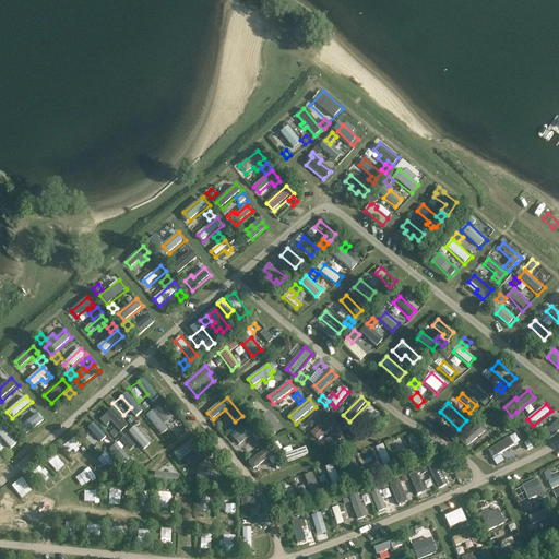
[(321,411),(316,415),(320,420),(325,416),(321,411)]
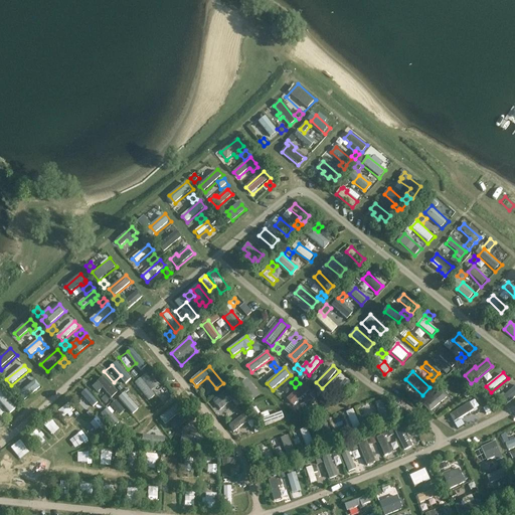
[(23,400),(42,387),(38,379),(18,392),(23,400)]
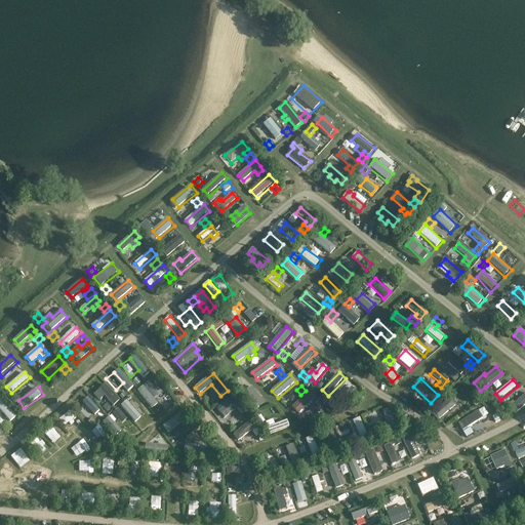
[(252,387),(241,395),(253,412),(259,408),(253,400),(258,396),(252,387)]
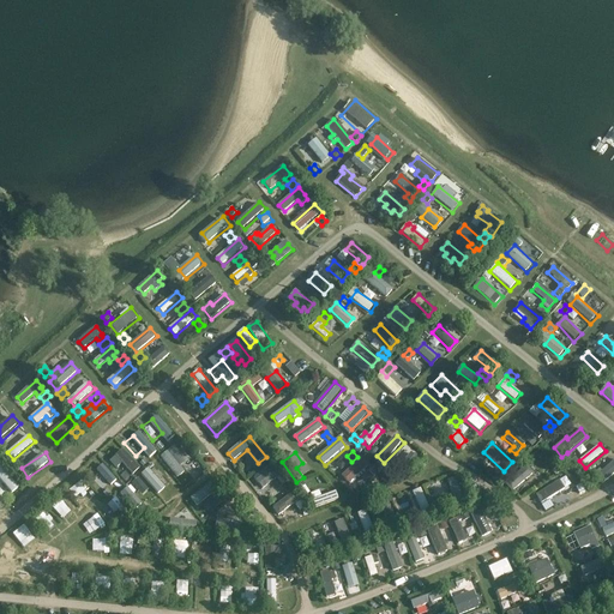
[(572,453),(567,457),(573,464),(578,461),(572,453)]
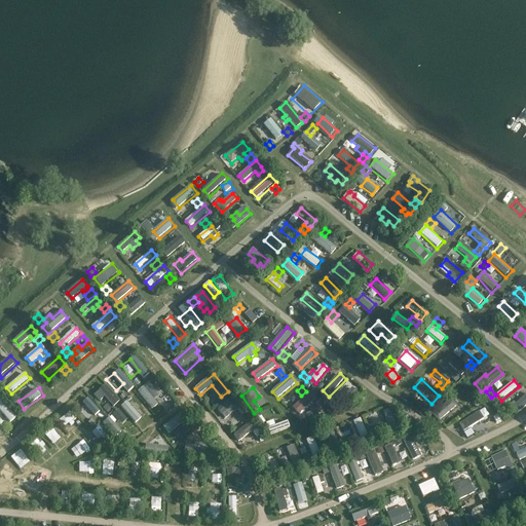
[(311,390),(295,408),(302,414),(318,397),(311,390)]
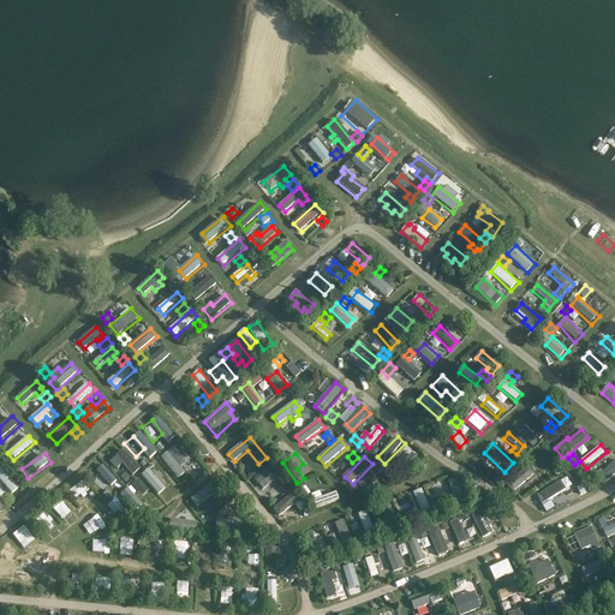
[(402,460),(399,465),(408,473),(417,461),(412,457),(407,464),(402,460)]
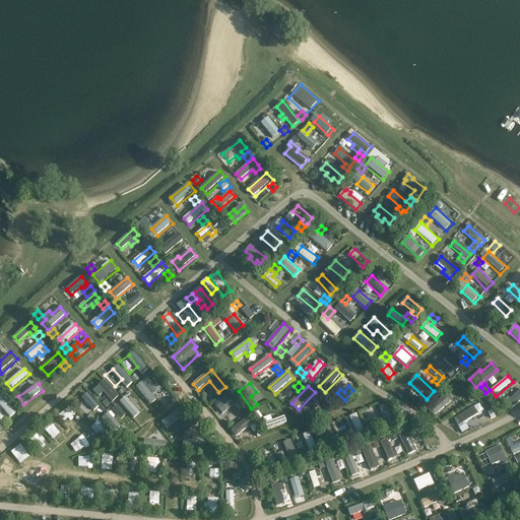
[(290,389),(284,394),(288,399),(295,394),(290,389)]
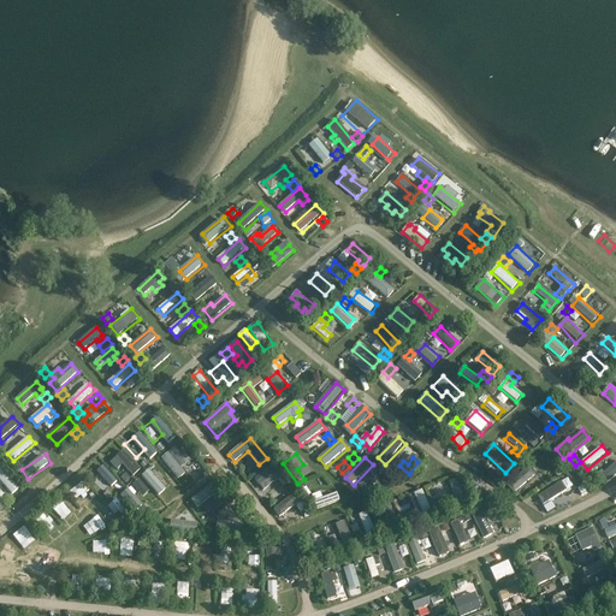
[(600,472),(594,477),(603,486),(615,474),(615,461),(603,474),(600,472)]
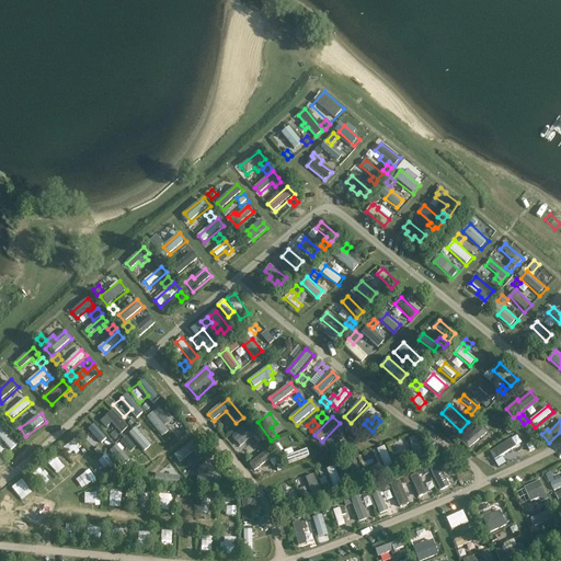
[(248,425),(232,437),(236,443),(252,430),(248,425)]
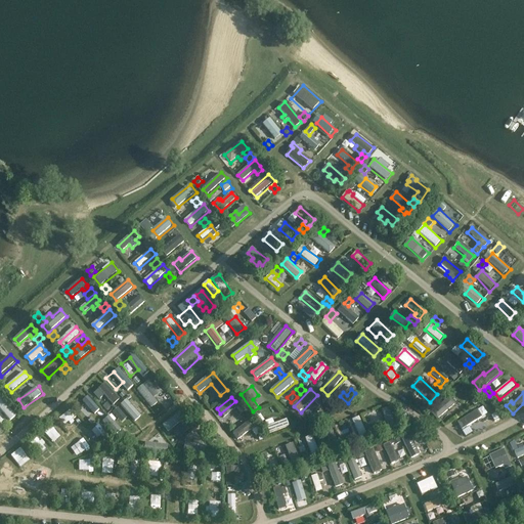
[(318,398),(314,401),(318,406),(322,402),(318,398)]
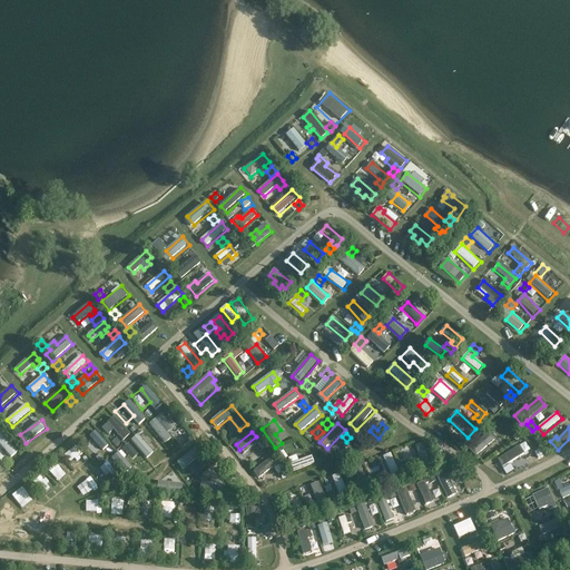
[(517,433),(511,438),(517,442),(521,438),(517,433)]
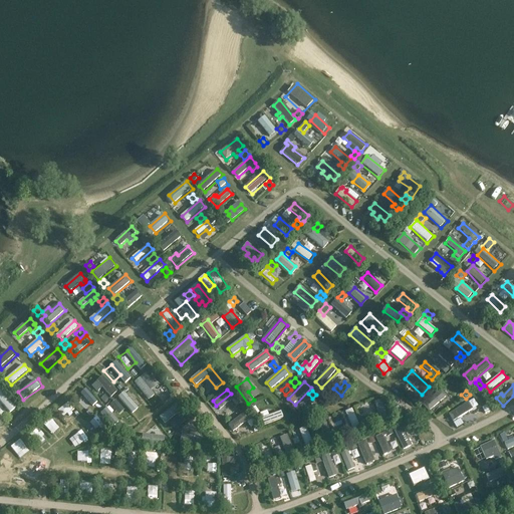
[(415,392),(411,397),(415,401),(419,396),(415,392)]
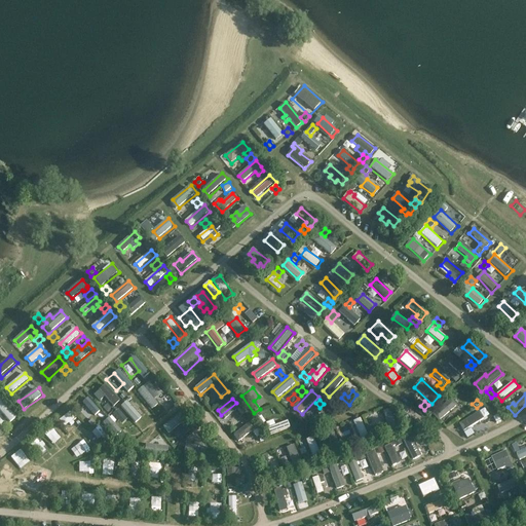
[(503,401),(499,405),(504,410),(509,406),(503,401)]
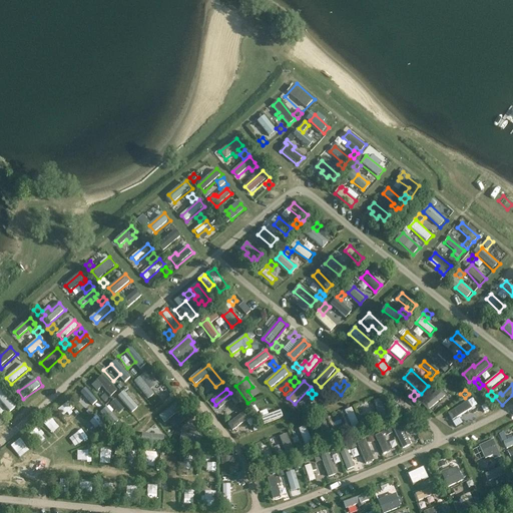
[(0,413),(14,404),(9,396),(0,402),(0,413)]
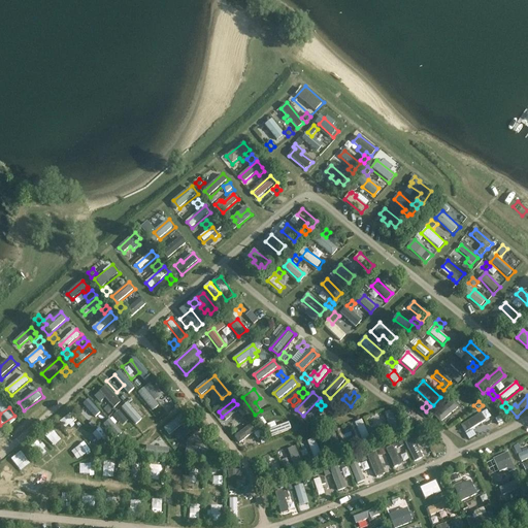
[(166,409),(159,416),(165,424),(172,418),(166,409)]
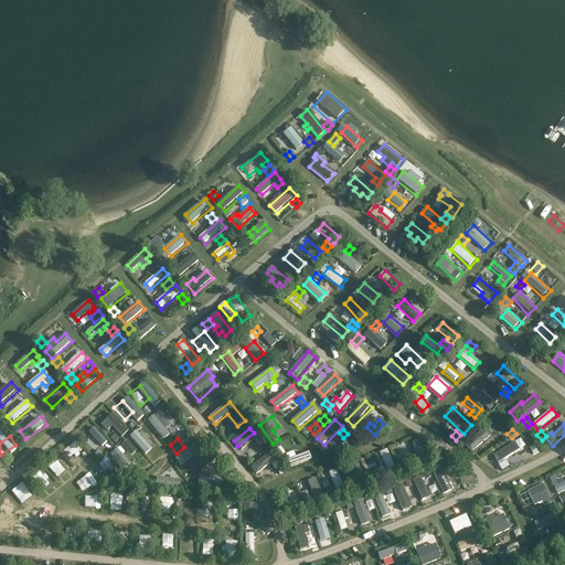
[(418,438),(412,440),(417,456),(413,457),(414,462),(419,460),(422,466),(428,464),(418,438)]
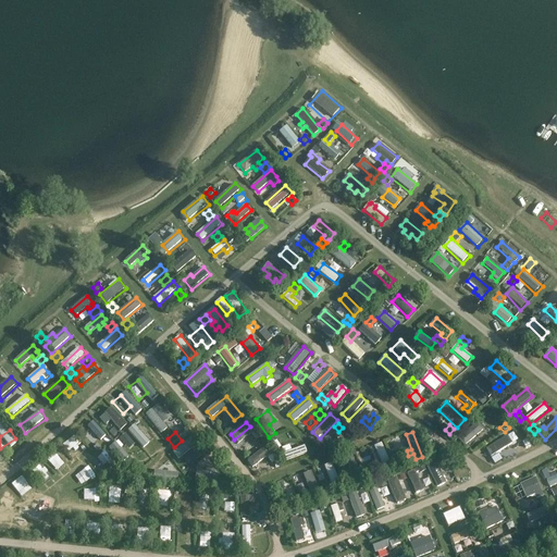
[(125,434),(120,440),(123,444),(128,438),(125,434)]
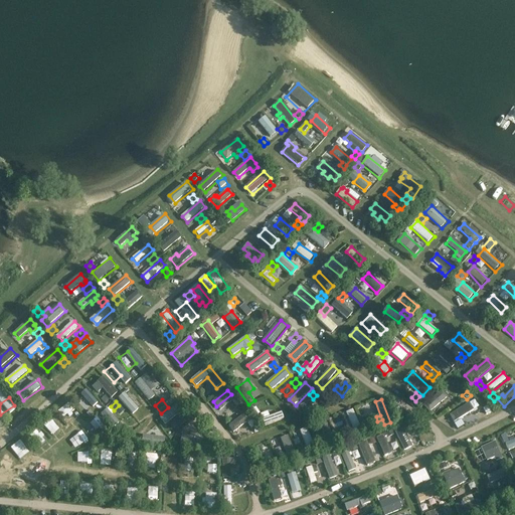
[(67,403),(60,410),(67,417),(74,410),(67,403)]
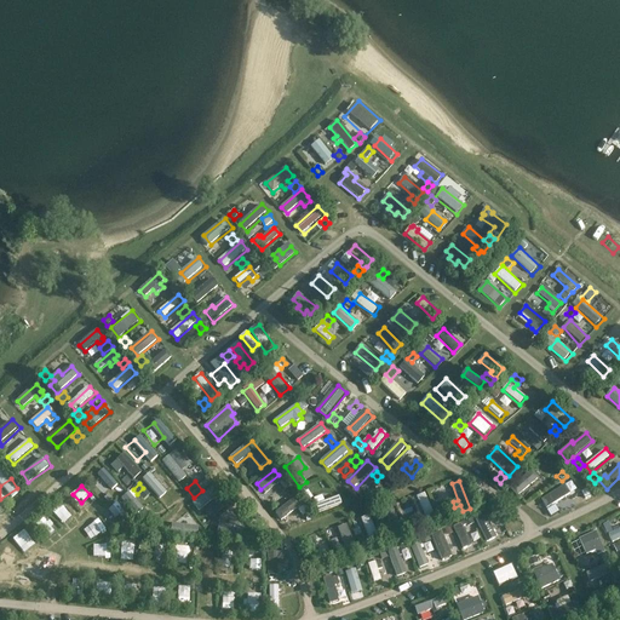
[(292,489),(286,494),(290,499),(296,493),(292,489)]
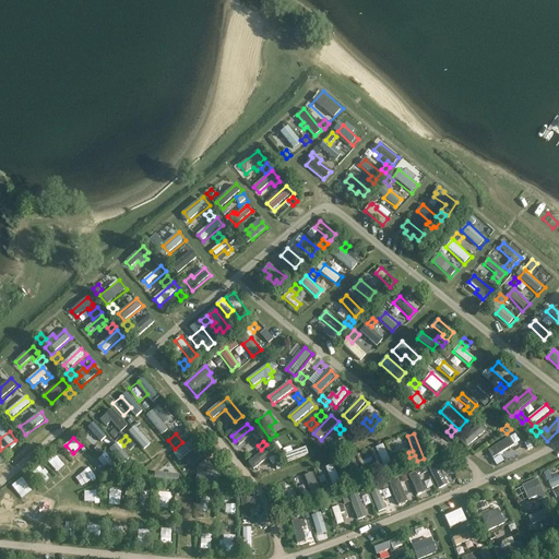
[(383,444),(375,449),(384,471),(393,466),(383,444)]
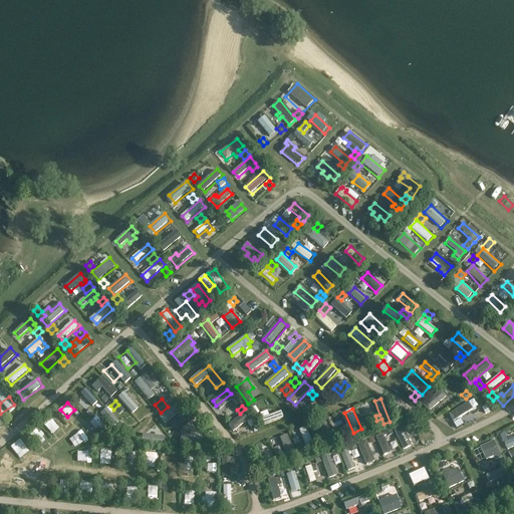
[(248,422),(253,428),(258,423),(248,410),(228,426),(234,433),(248,422)]
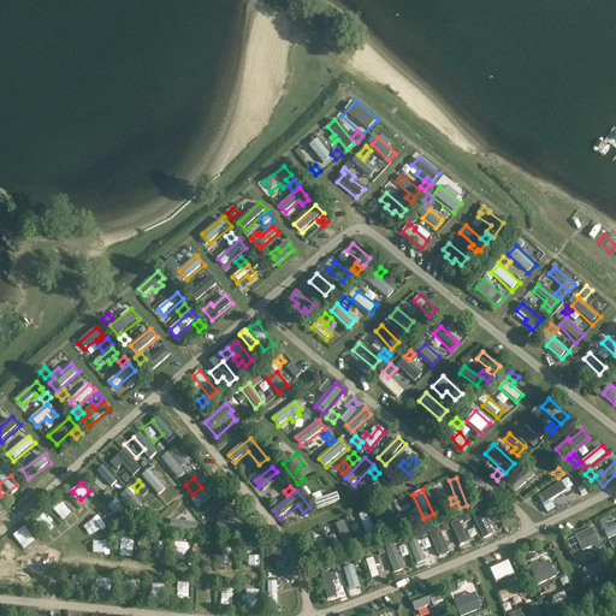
[(318,510),(344,502),(342,491),(315,499),(318,510)]
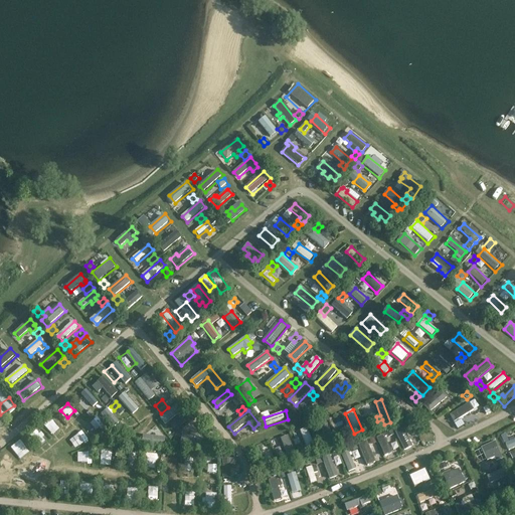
[(461,420),(454,424),(458,430),(465,425),(461,420)]
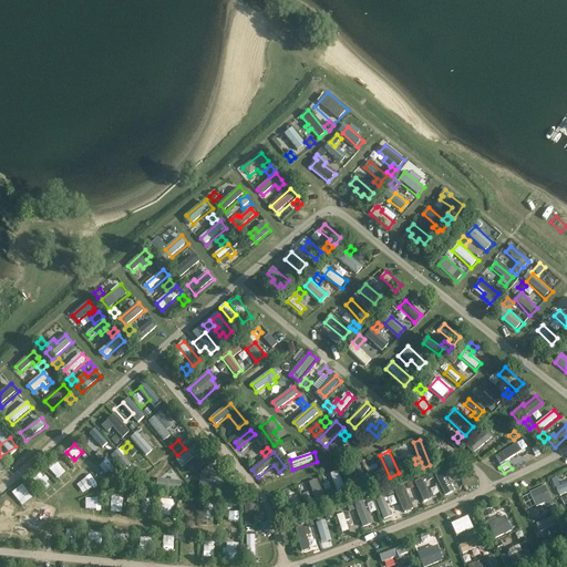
[(57,476),(63,470),(57,464),(50,471),(57,476)]
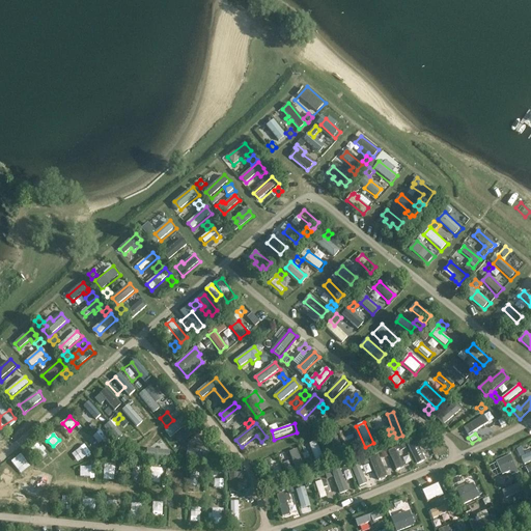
[(423,437),(418,440),(421,446),(426,443),(423,437)]
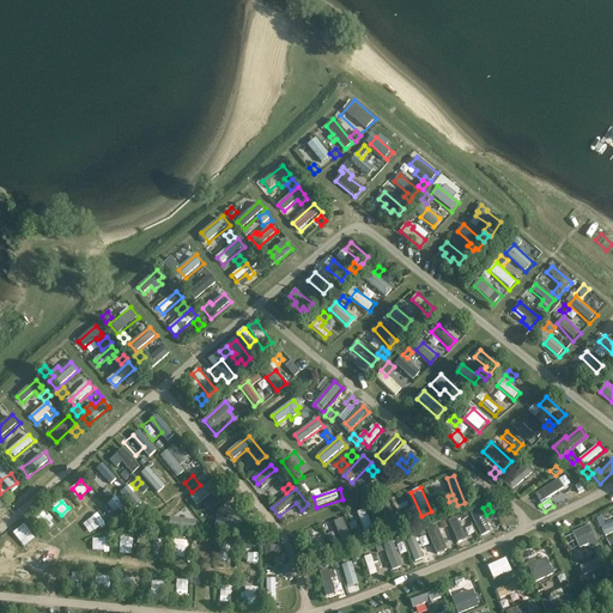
[(484,536),(495,529),(480,507),(469,514),(484,536)]
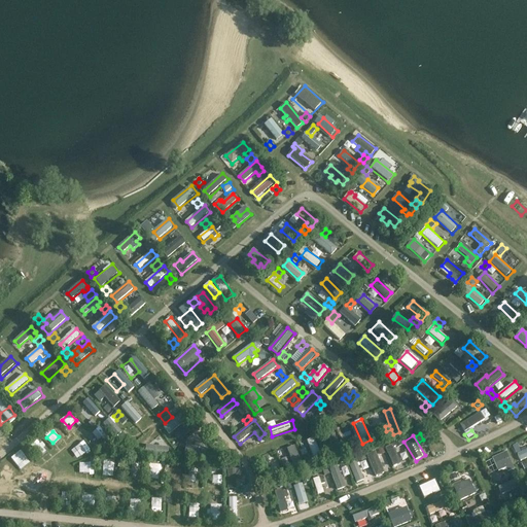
[(338,436),(329,438),(332,450),(341,448),(338,436)]
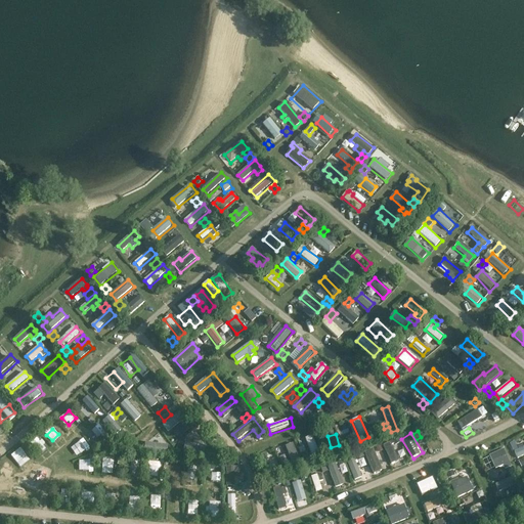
[(306,438),(312,460),(321,456),(314,435),(306,438)]
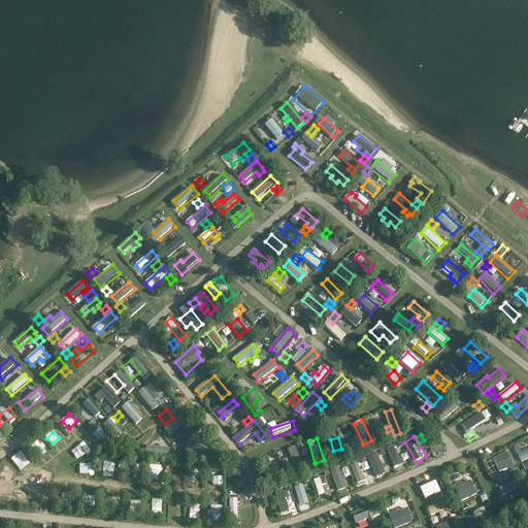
[(77,447),(81,456),(91,453),(88,443),(77,447)]
